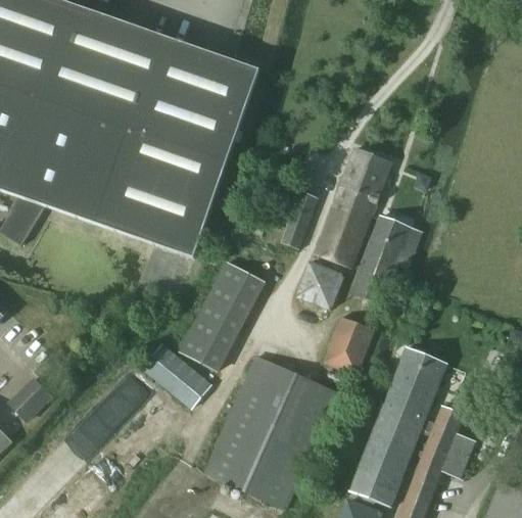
[(0,231),(20,243),(45,204),(193,256),(259,66),(66,0),(0,0),(0,188),(16,194),(9,207),(10,208),(0,225),(0,231)]
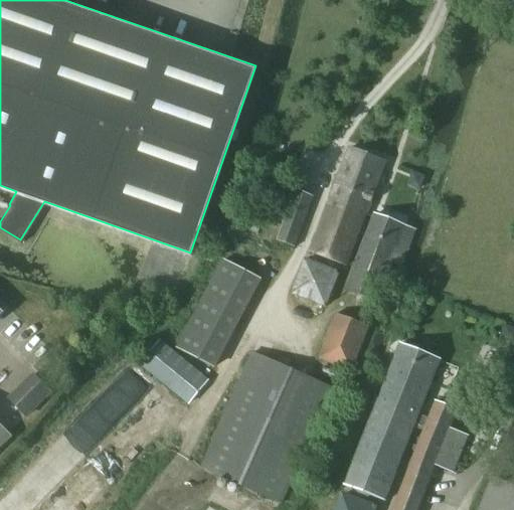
[(77,0),(102,9),(105,0),(77,0)]
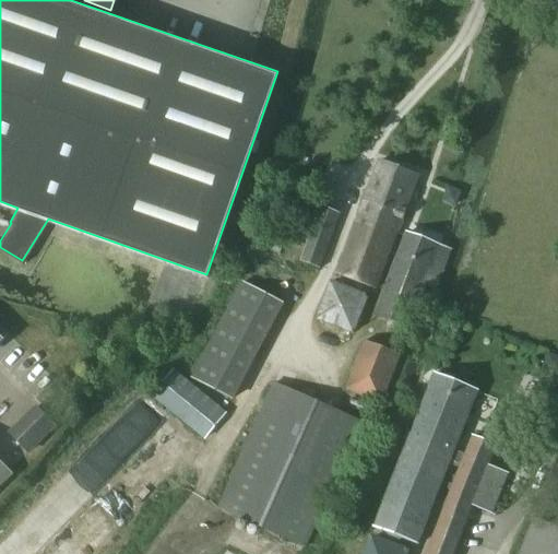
[(335,270),(376,285),(419,173),(378,156),(335,270)]
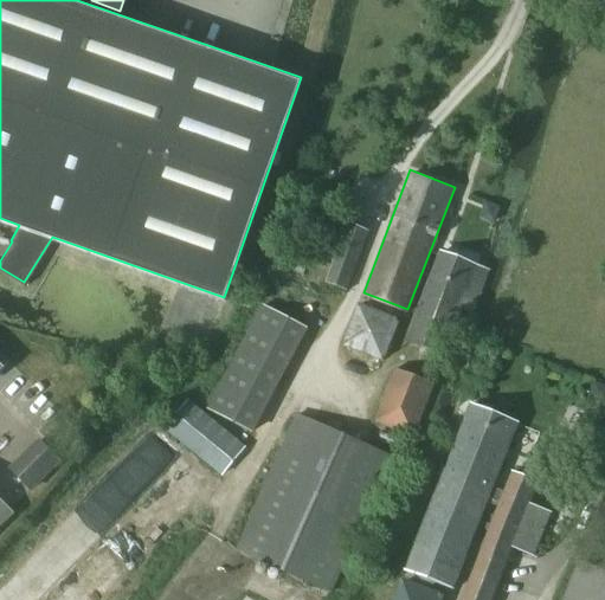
[(326,278),(346,285),(367,227),(347,220),(326,278)]
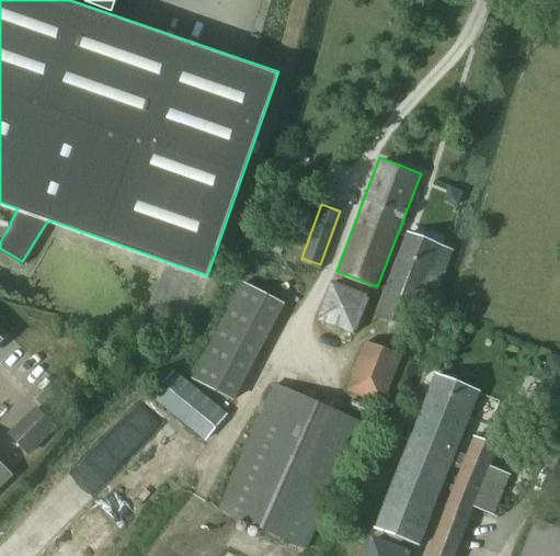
[(438,286),(454,247),(406,228),(374,311),(410,326),(426,282),(438,286)]
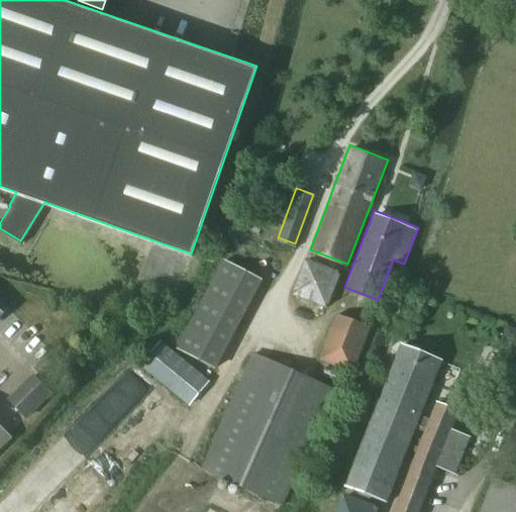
[(246,217),(242,226),(256,231),(261,222),(246,217)]
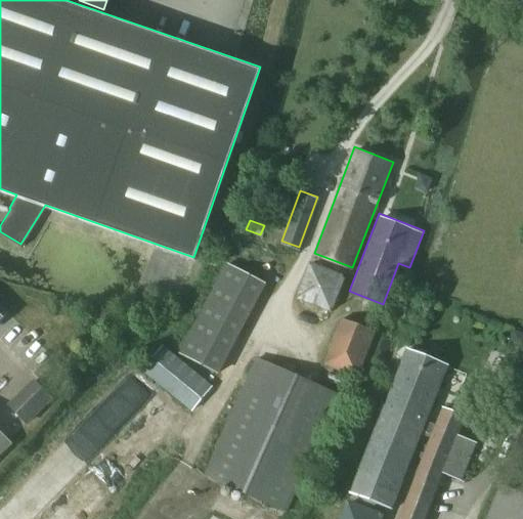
[(309,260),(296,295),(331,308),(344,273),(309,260)]
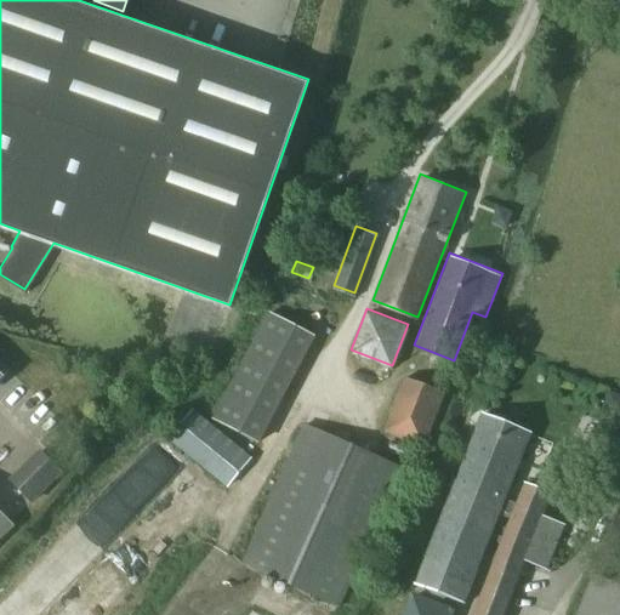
[(404,374),(382,428),(422,443),(443,389),(404,374)]
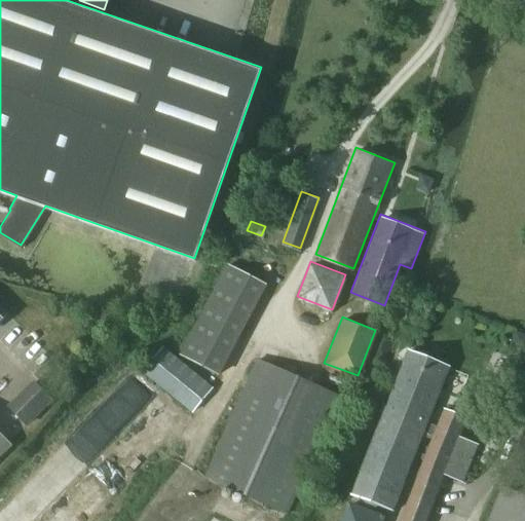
[(143,368),(191,409),(211,384),(162,344),(143,368)]
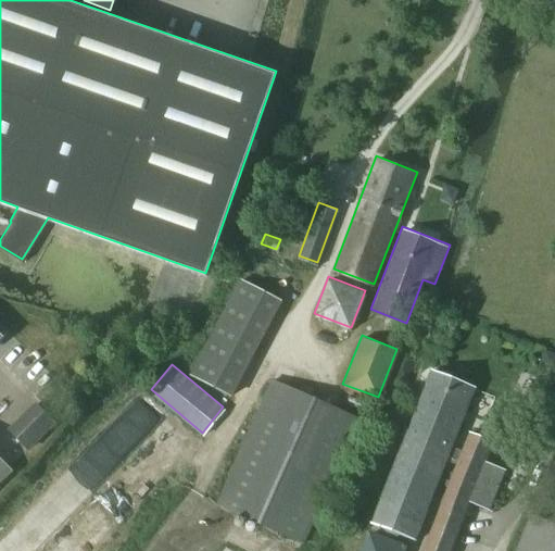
[(396,530),(414,537),(445,456),(456,461),(421,550),(448,550),(468,499),(488,506),(504,466),(484,458),(492,439),(469,430),(462,449),(450,445),(474,386),(431,368),(407,428),(403,427),(401,431),(406,434),(371,521),(385,526),(396,530)]
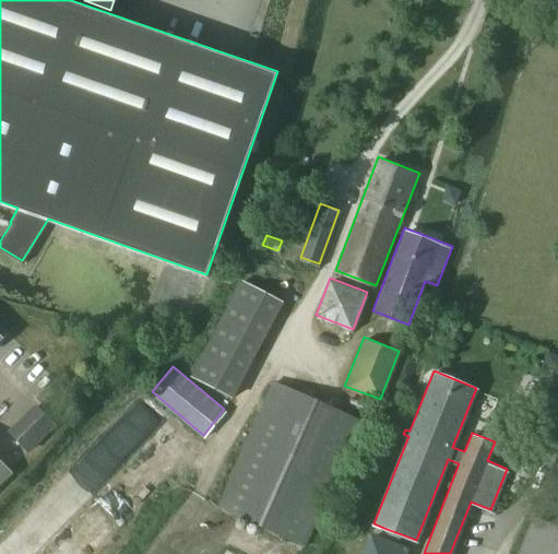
[(216,504),(304,543),(359,417),(272,379),(216,504)]
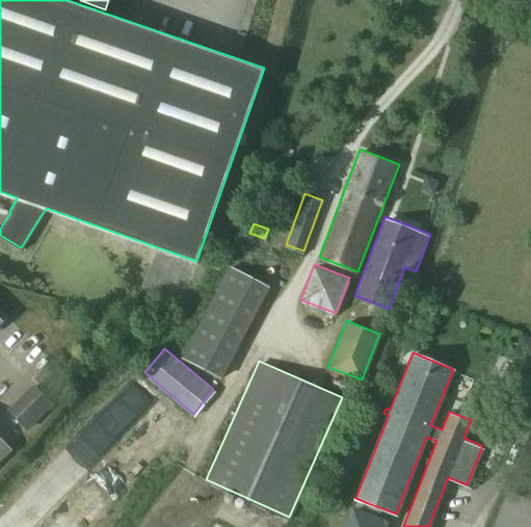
[(8,407),(26,425),(51,401),(33,384),(8,407)]
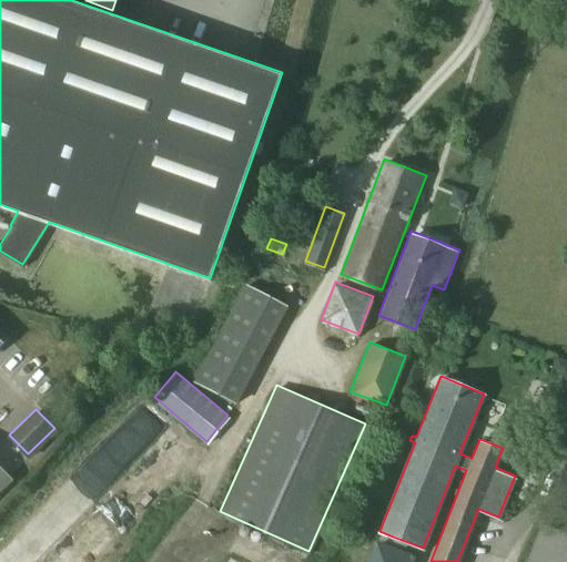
[(0,488),(12,477),(0,463),(0,488)]
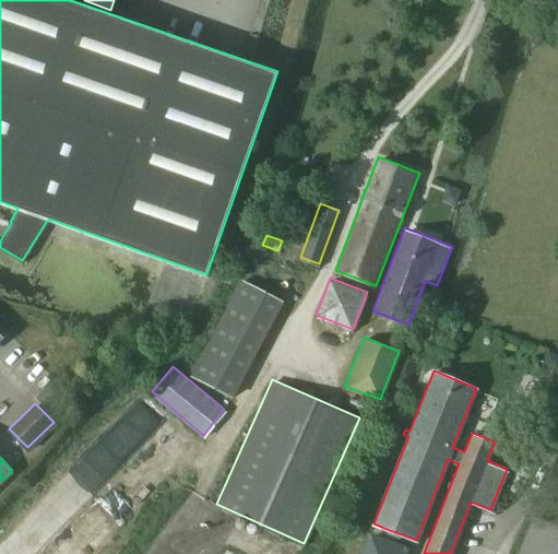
[(557,553),(557,523),(533,515),(517,553),(557,553)]
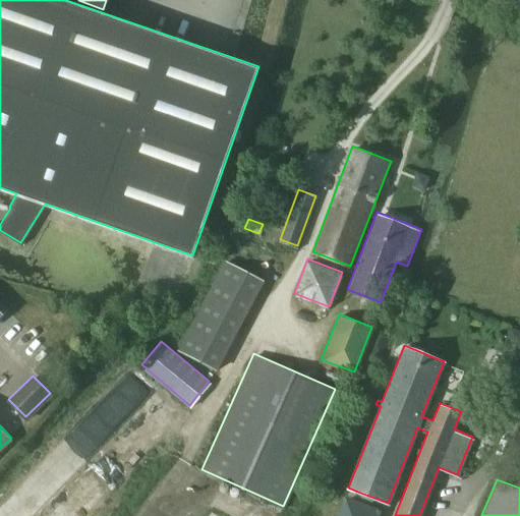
[(376,515),(379,509),(368,505),(371,497),(360,493),(357,501),(345,496),(337,515),(376,515)]
